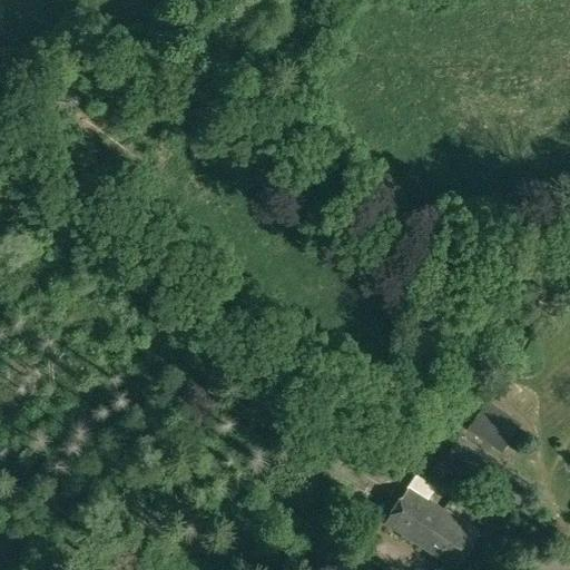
[(500,454),(519,424),(485,402),(467,431),(500,454)]
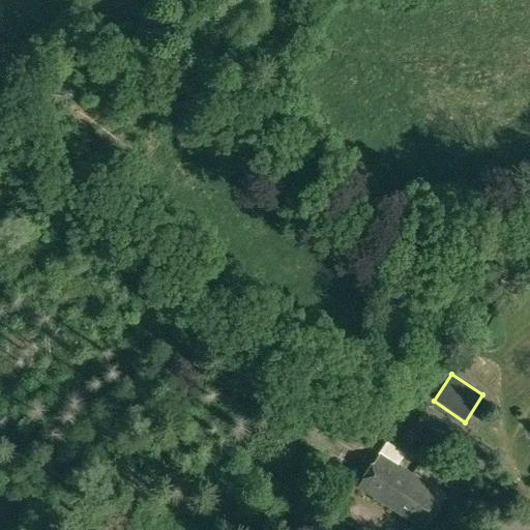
[(427,406),(420,415),(415,423),(438,438),(449,420),(427,406)]
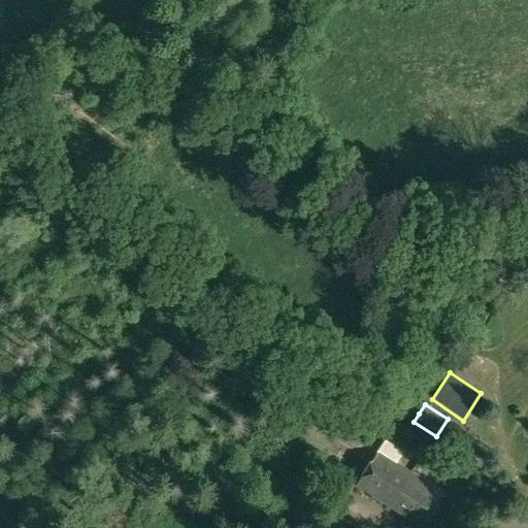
[(494,448),(448,419),(436,436),(470,458),(468,461),(481,468),(494,448)]
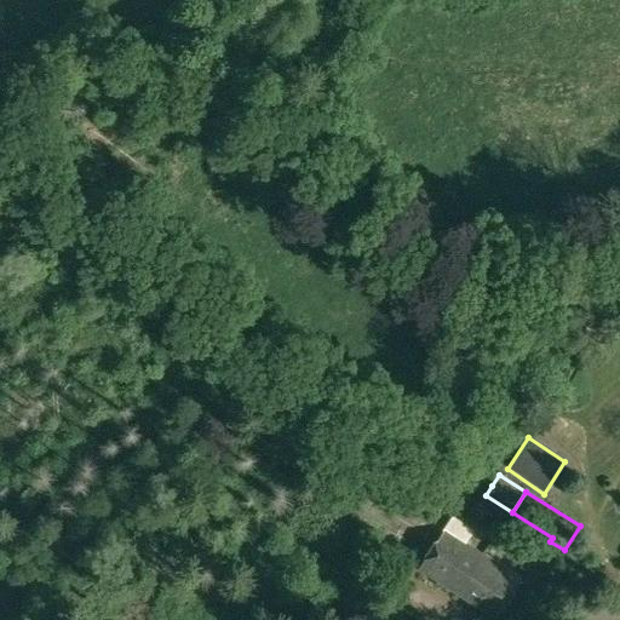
[(452,517),(417,569),(457,596),(483,556),(465,545),(474,532),(452,517)]
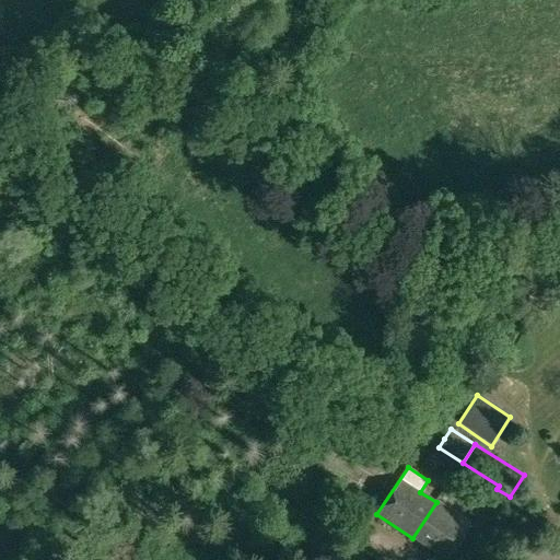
[(436,502),(412,538),(446,559),(470,525),(436,502)]
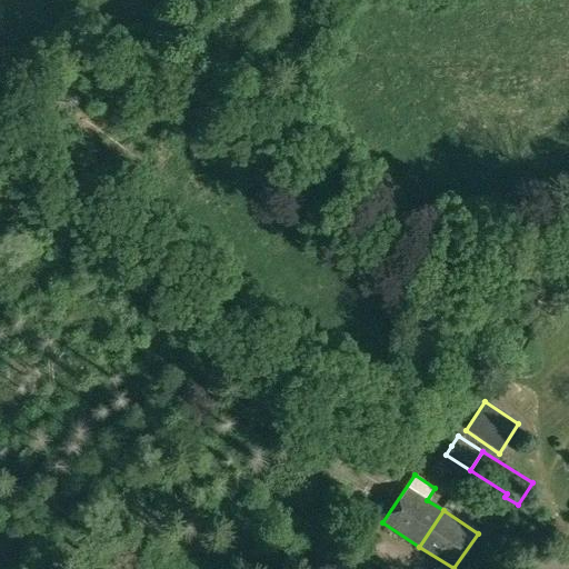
All buildings are outlined.
